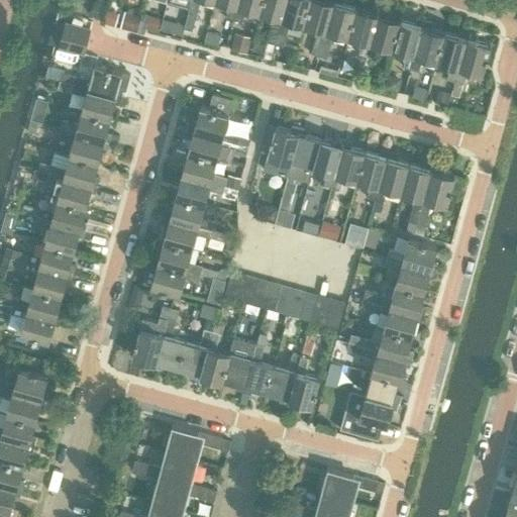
[(185,23),(184,27),(192,29),(198,9),(199,0),(191,0),(190,7),(185,23)]
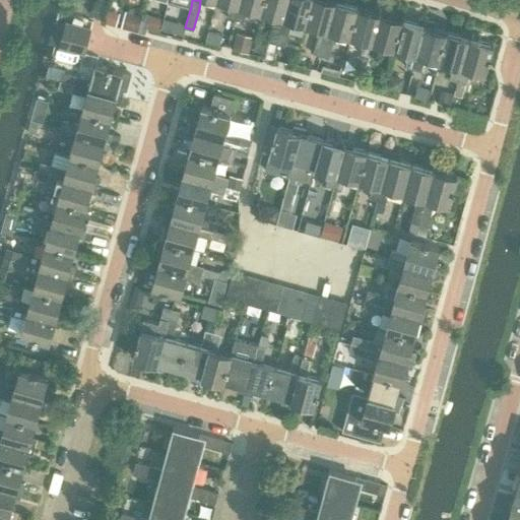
[(226,0),(232,1),(228,16),(236,19),(240,0),(226,0)]
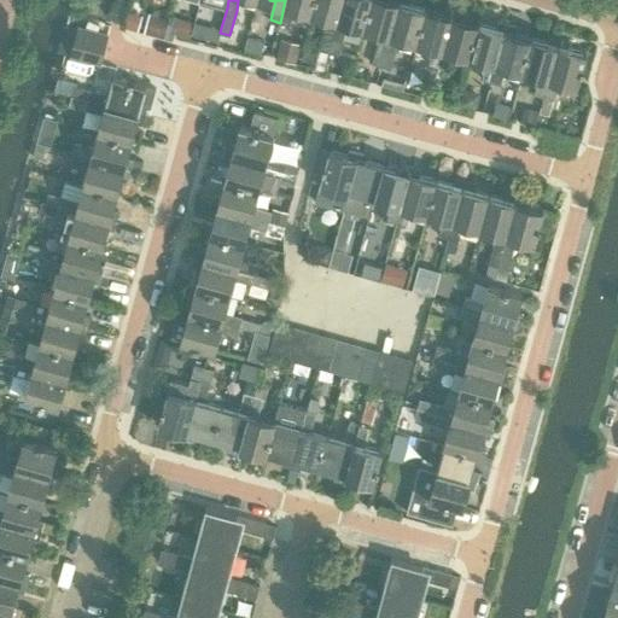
[(285,0),(280,23),(289,25),(295,7),(312,12),(314,0),(285,0)]
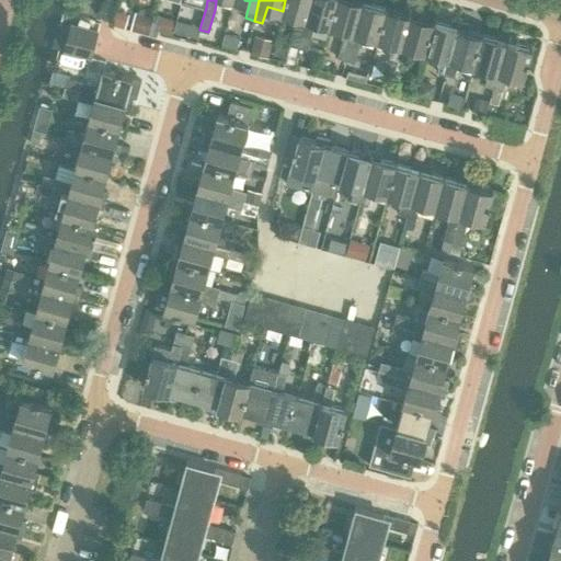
[(285,0),(283,11),(298,15),(294,32),(290,45),(297,46),(298,47),(311,0),(285,0)]
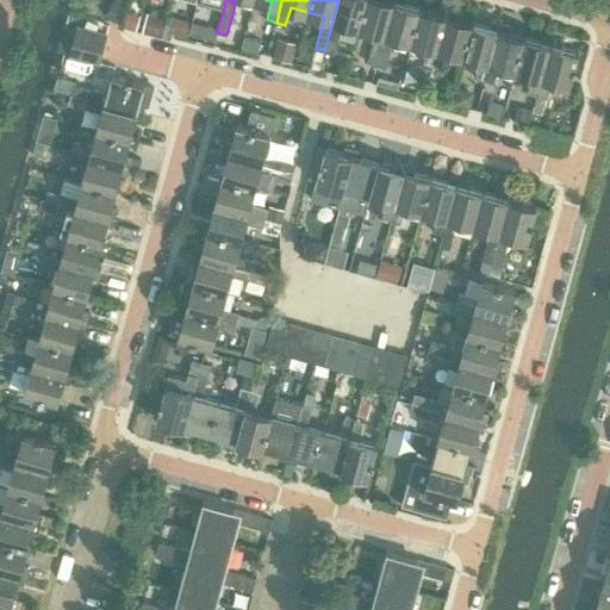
[(338,0),(324,51),(334,54),(338,39),(343,22),(360,26),(366,0),(338,0)]
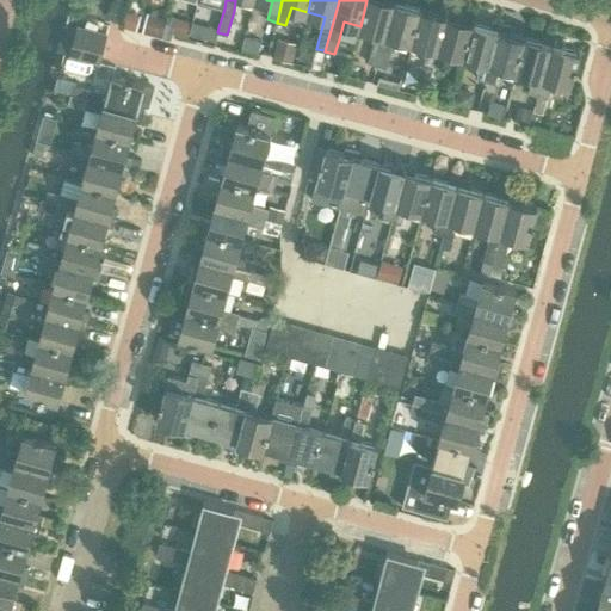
[(366,0),(360,26),(376,31),(371,49),(369,62),(377,65),(395,0),(366,0)]
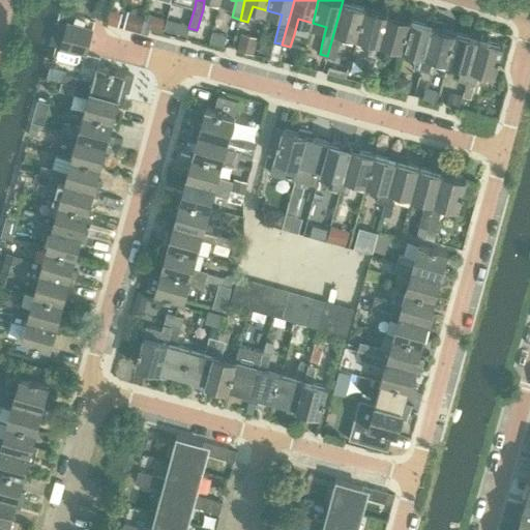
[(343,0),(327,56),(335,59),(339,47),(343,31),(357,35),(364,7),(351,3),(351,0),(343,0)]
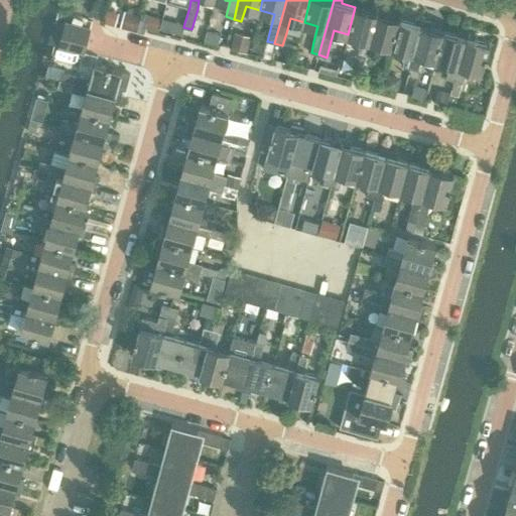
[(355,7),(348,34),(363,38),(358,53),(366,55),(379,8),(371,6),(370,11),(355,7)]
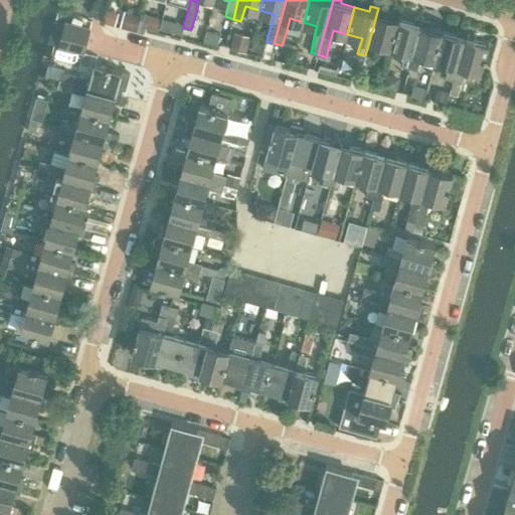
[(378,8),(365,55),(373,57),(377,42),(391,46),(399,20),(384,16),(386,10),(378,8)]
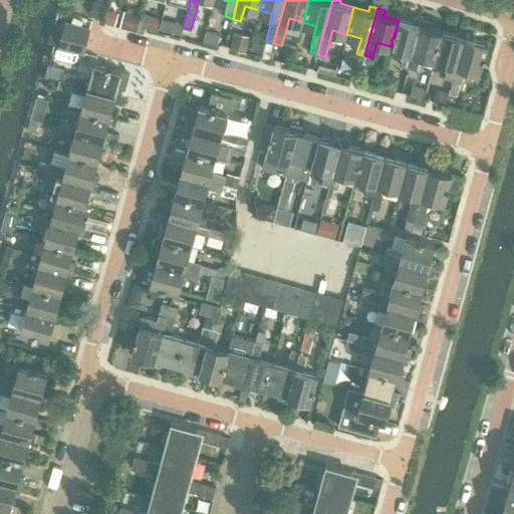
[(123,11),(119,27),(136,31),(140,15),(123,11)]
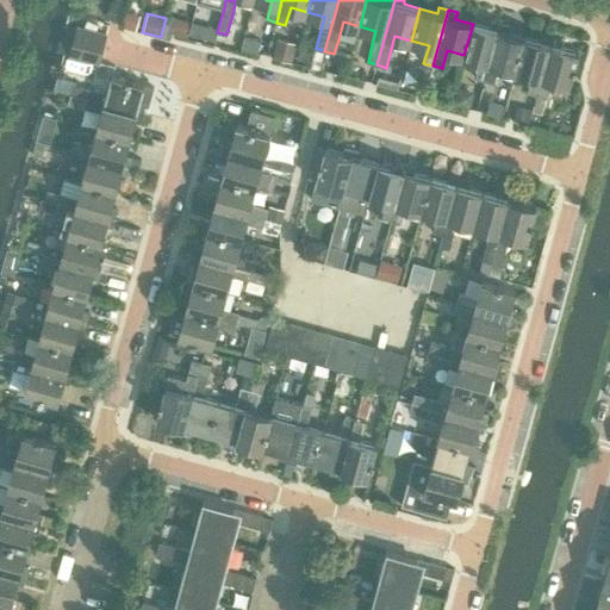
[(170,14),(167,29),(188,35),(192,22),(170,14)]
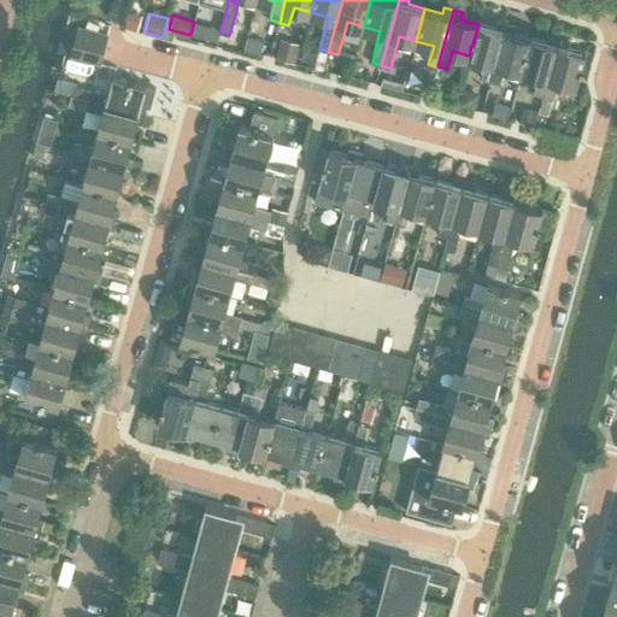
[(479,24),(469,56),(486,60),(481,78),(491,81),(506,23),(497,21),(495,28),(479,24)]
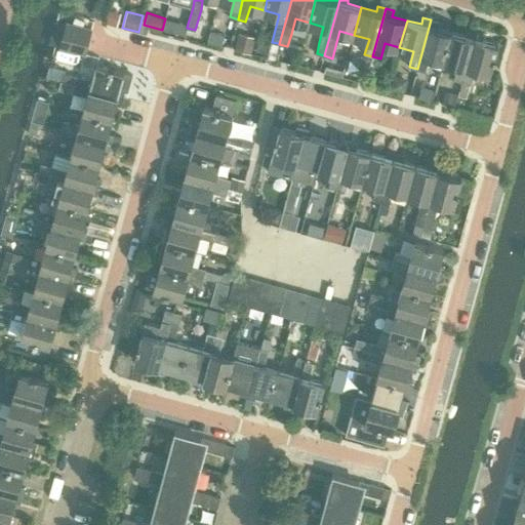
[(431,19),(417,69),(425,71),(429,55),(444,59),(451,33),(437,29),(438,22),(431,19)]
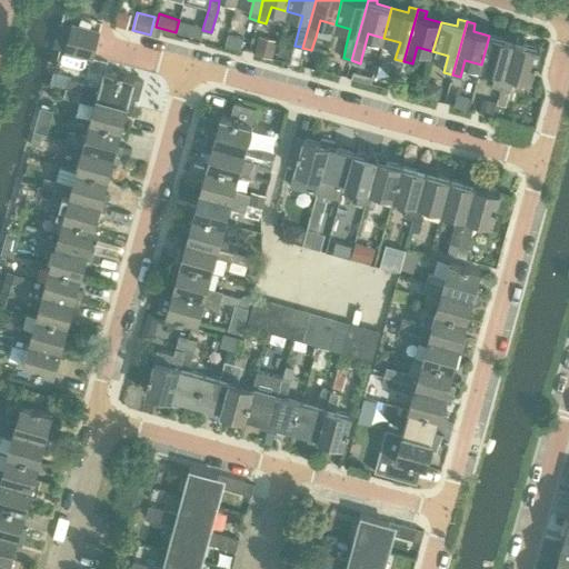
[(97,45),(100,31),(73,23),(70,37),(97,45)]
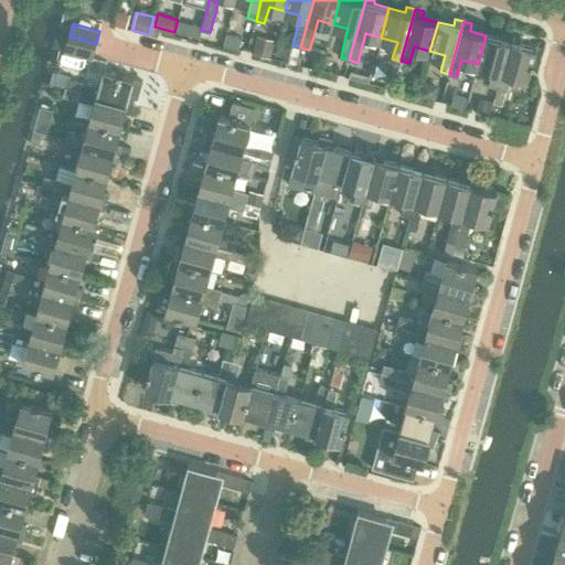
[(191,23),(188,34),(200,38),(201,30),(202,25),(191,23)]
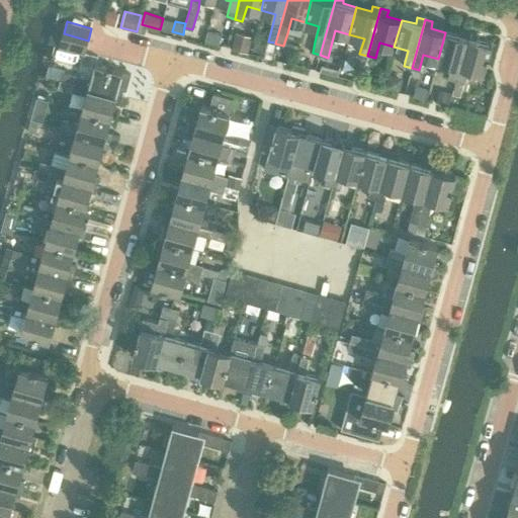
[(445,32),(438,59),(451,63),(447,78),(456,80),(469,32),(460,29),(459,36),(445,32)]
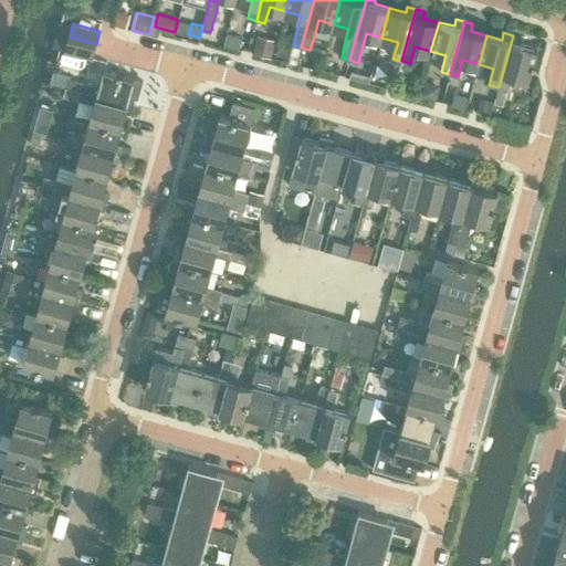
[(227,33),(223,44),(239,48),(242,37),(227,33)]
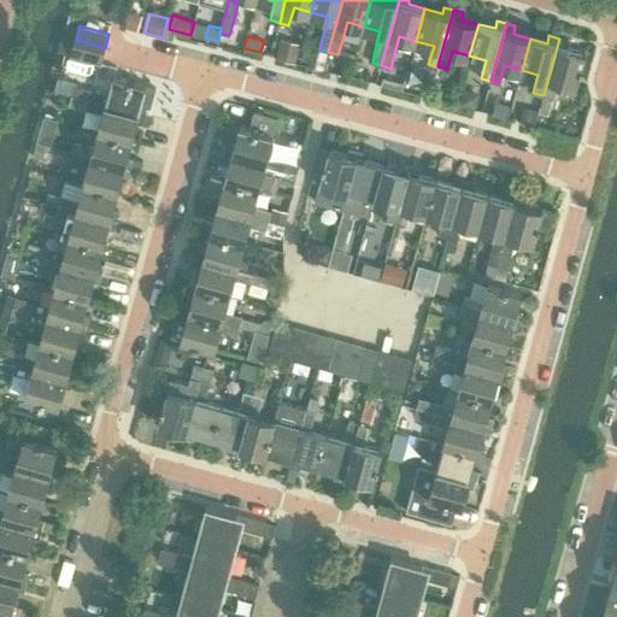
[(281,37),(275,57),(277,57),(297,62),(301,43),(281,37)]
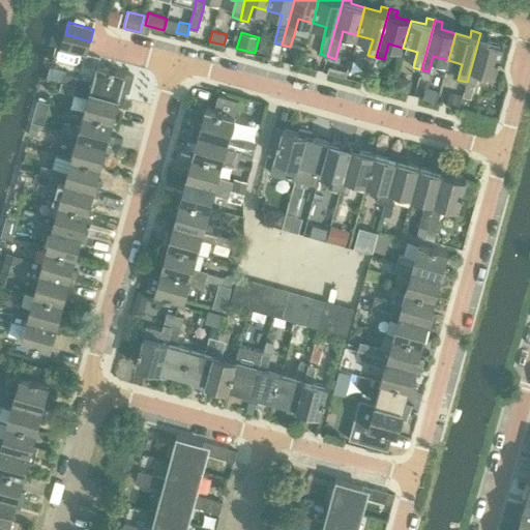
[(480,33),(467,82),(474,84),(478,68),(495,74),(502,46),(487,41),(488,35),(480,33)]
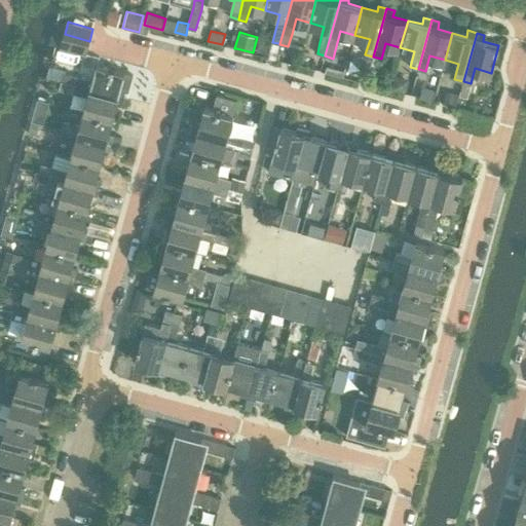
[(85,54),(86,51),(89,41),(65,34),(61,47),(85,54)]
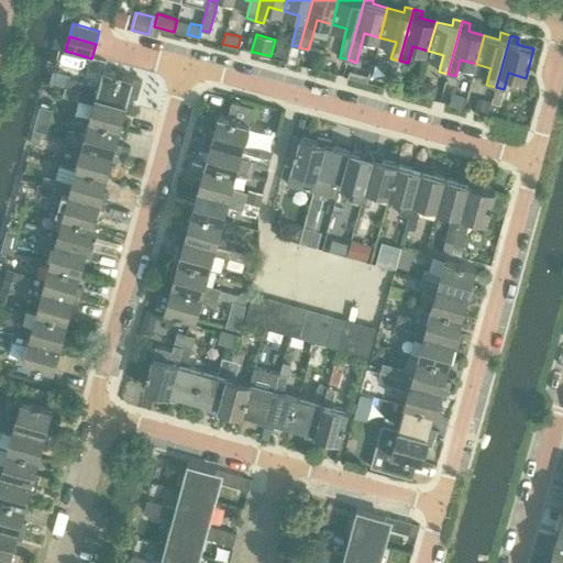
[(276,44),(274,54),(283,57),(286,47),(276,44)]
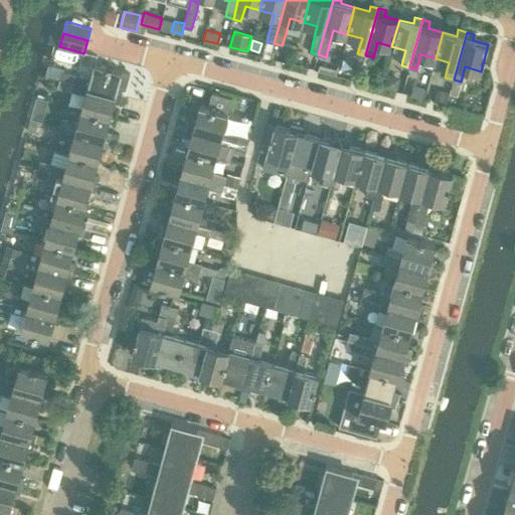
[(355,54),(351,66),(361,69),(365,56),(355,54)]
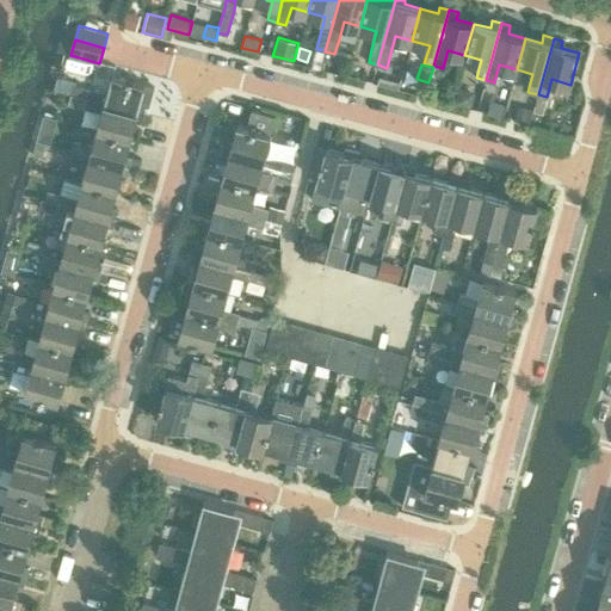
[(380,74),(377,82),(399,88),(401,80),(380,74)]
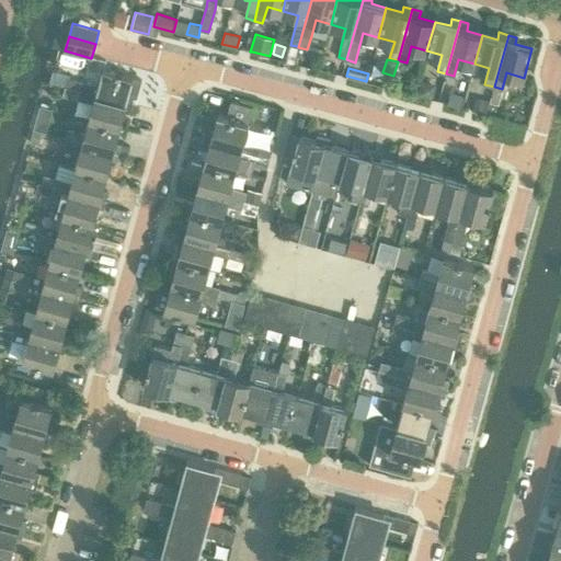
[(68,77),(66,86),(80,89),(132,103),(134,95),(138,95),(142,79),(133,77),(103,69),(99,84),(82,80),(68,77)]
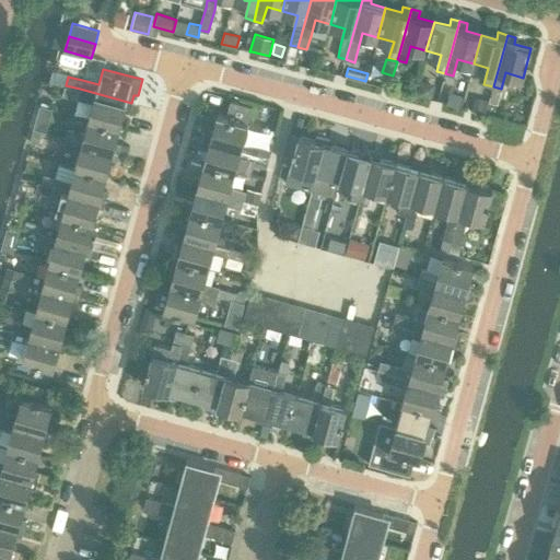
[(420,79),(416,94),(431,98),(435,83),(420,79)]
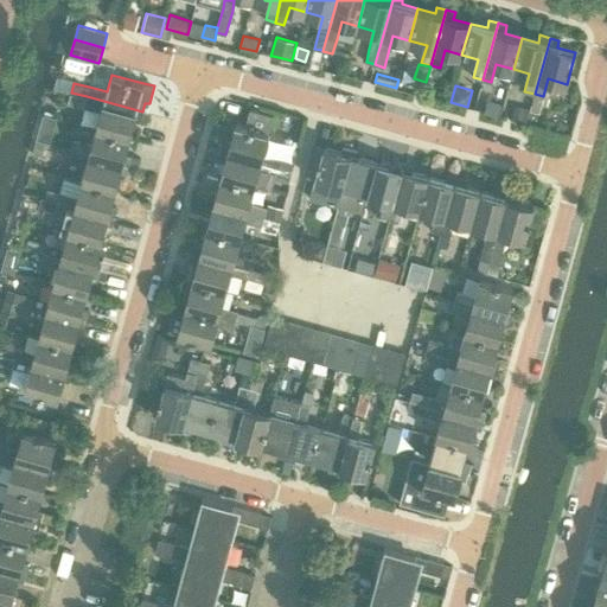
[(68,103),(82,107),(84,97),(70,94),(68,103)]
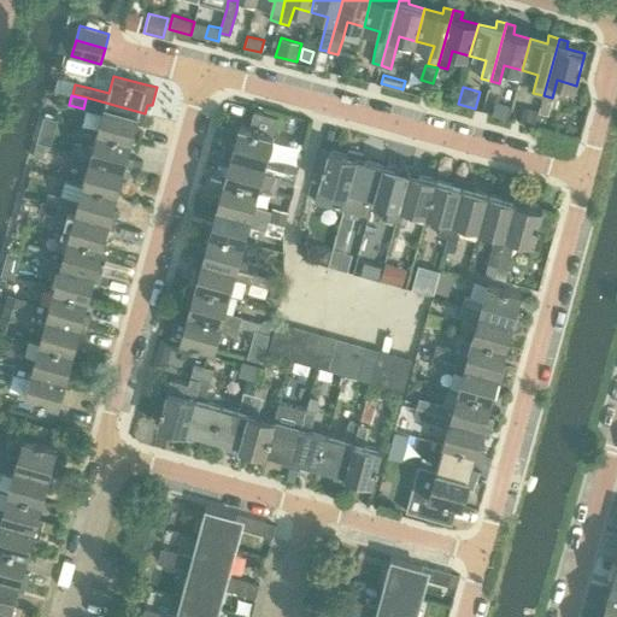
[(88,98),(84,107),(103,112),(98,129),(131,137),(136,122),(142,123),(145,113),(88,98)]
